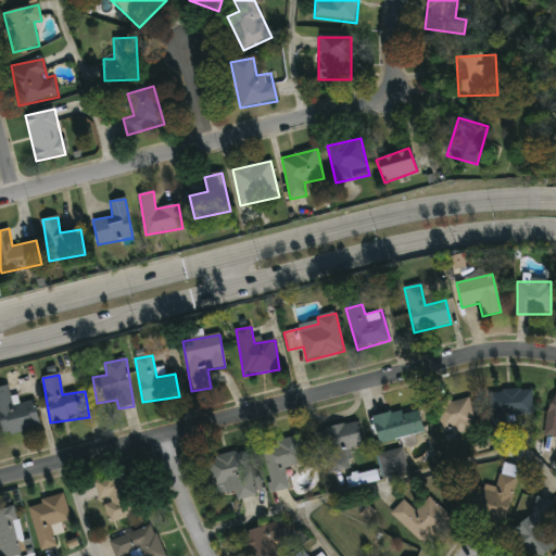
[(34,402),(39,428),(1,437),(0,430),(0,388),(9,387),(13,406),(34,402)]
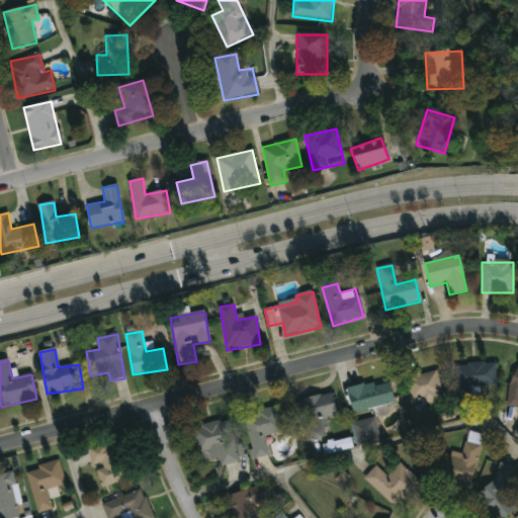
[(496,386),(475,386),(475,401),(456,401),(456,364),(496,364),(496,386)]
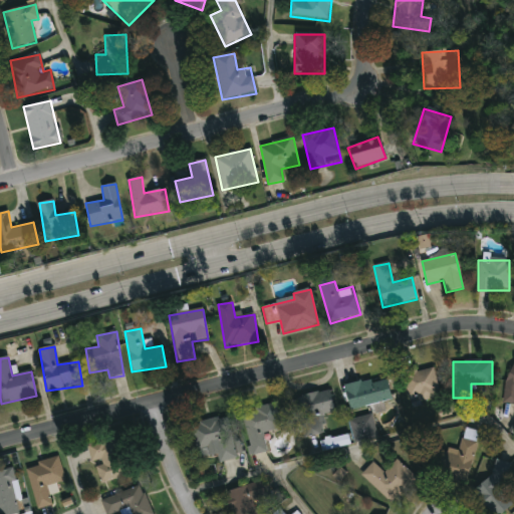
[(513,406),(499,400),(513,366),(513,406)]
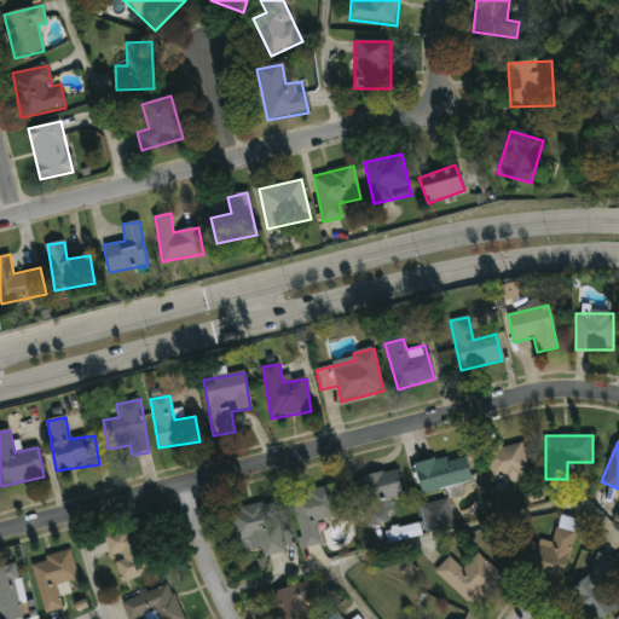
[(522,443),(528,479),(493,485),(487,449),(522,443)]
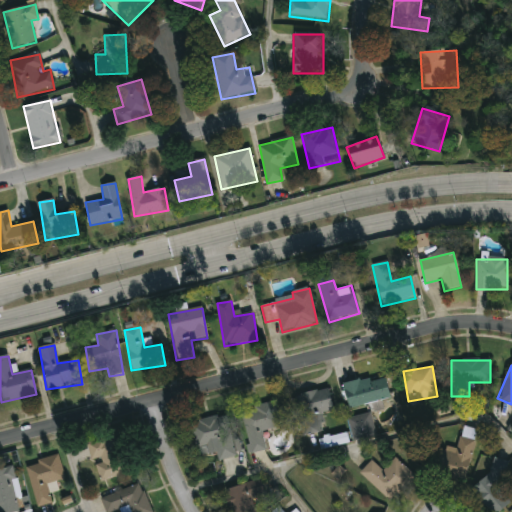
[(390,399),(350,410),(343,385),(384,375),(390,399)]
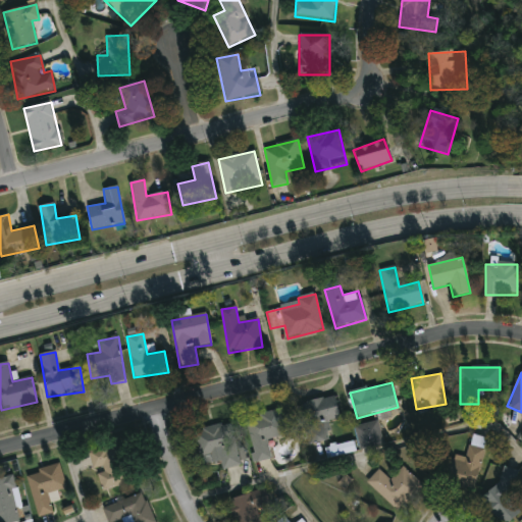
[(340,419),(326,421),(330,439),(307,445),(299,404),(334,397),(340,419)]
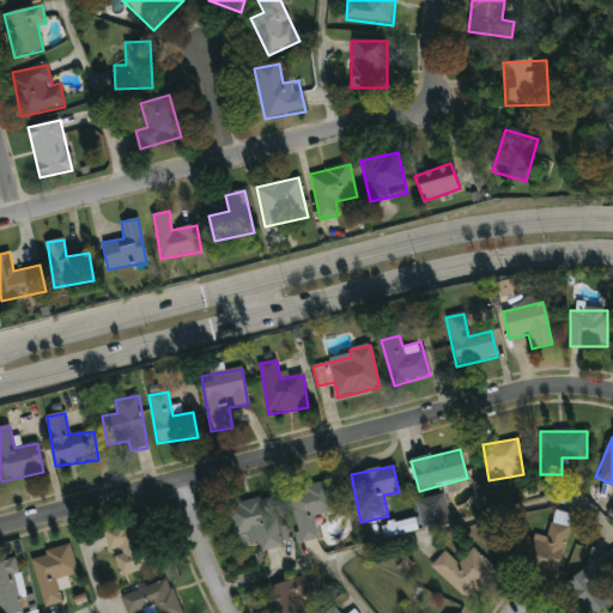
[(335,511),(314,516),(319,539),(299,544),(287,492),(328,483),(335,511)]
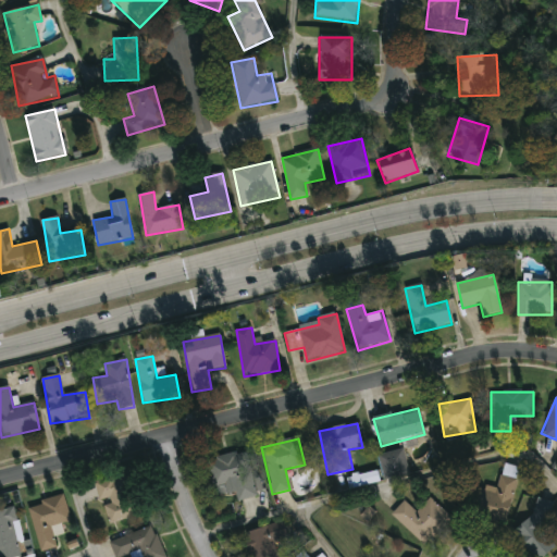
[(409,474),(383,481),(376,456),(403,449),(409,474)]
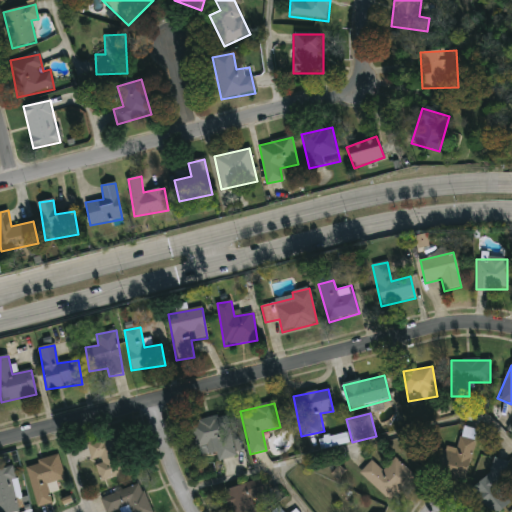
[(217,459),(216,454),(197,456),(194,421),(233,418),(236,457),(217,459)]
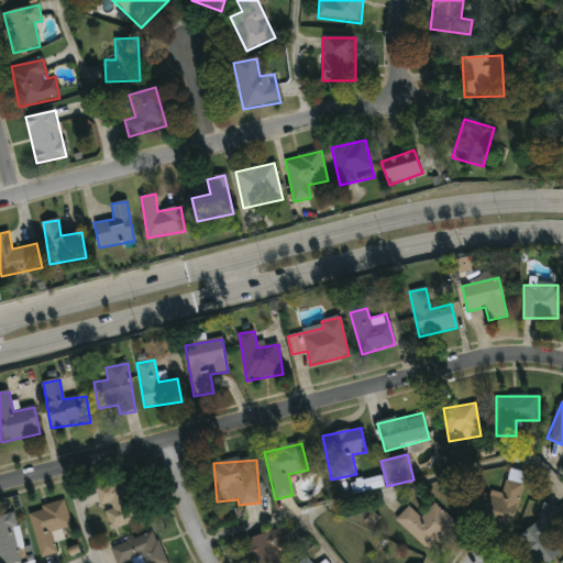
[(479,495),(501,499),(507,470),(523,473),(512,529),(474,521),(479,495)]
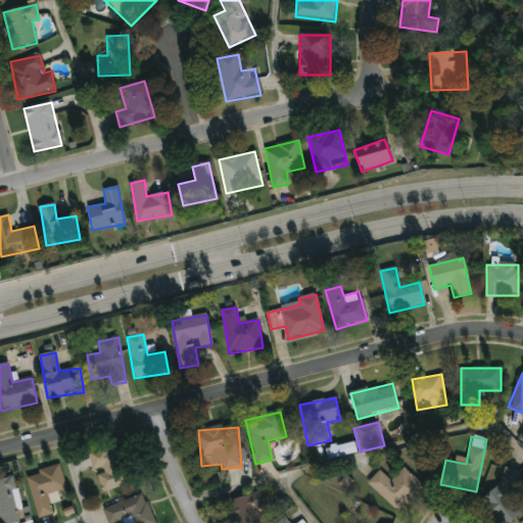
[(328,458),(326,447),(353,444),(354,454),(328,458)]
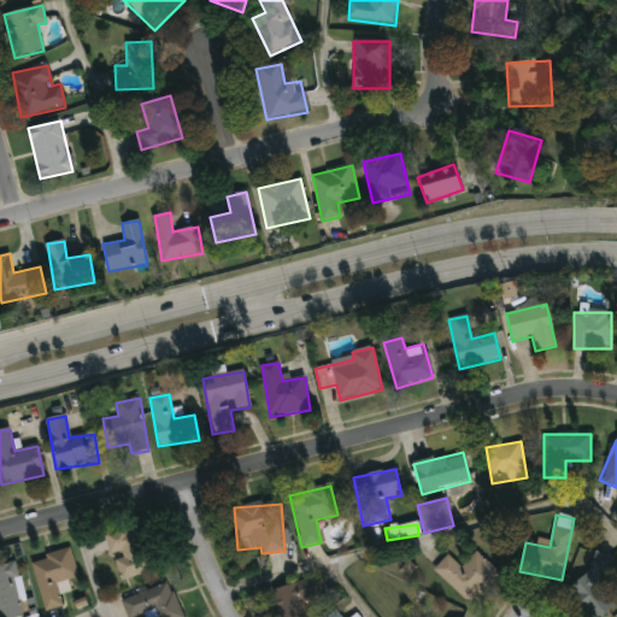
[(105,534),(146,526),(157,577),(116,585),(111,558),(110,558),(105,534)]
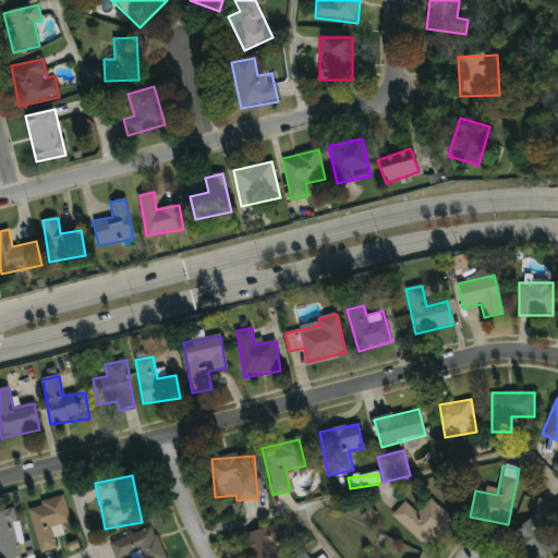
[(71,523),(51,529),(57,548),(39,553),(27,508),(64,498),(71,523)]
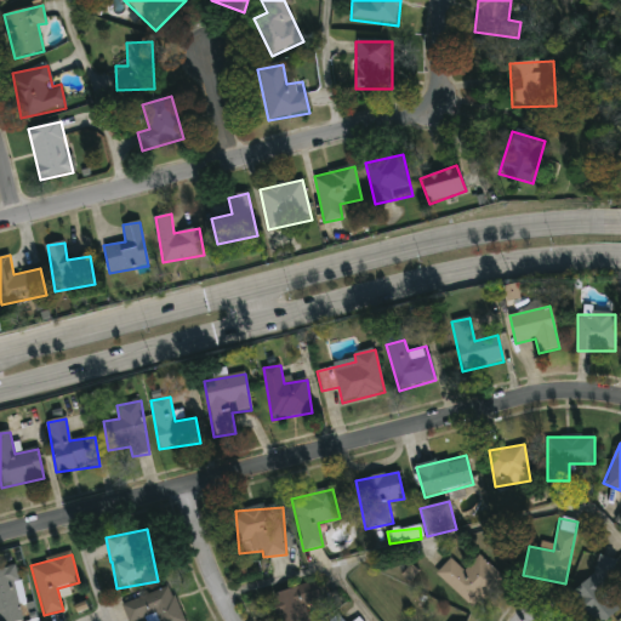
[(474,610),(437,574),(450,559),(465,571),(479,556),(503,579),(474,610)]
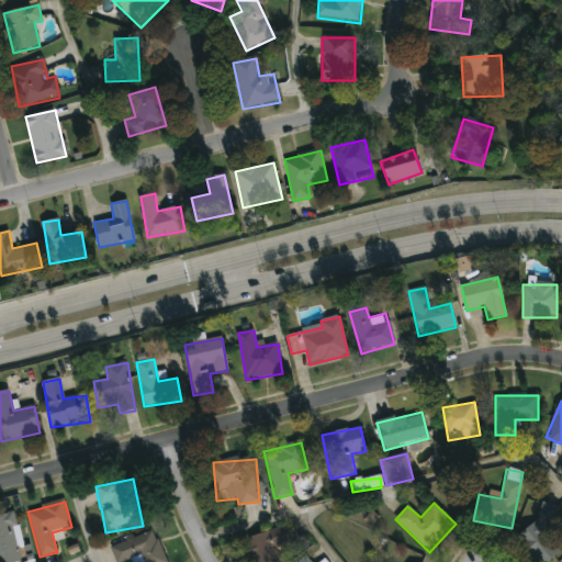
[(551,503),(561,514),(561,521),(547,537),(560,550),(548,561),(541,561),(516,536),(551,503)]
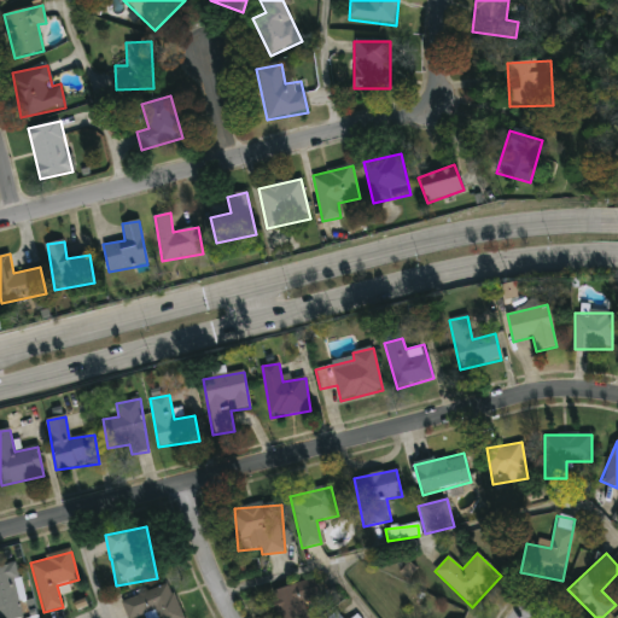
[(18,617),(0,617),(0,566),(13,564),(25,617),(18,617)]
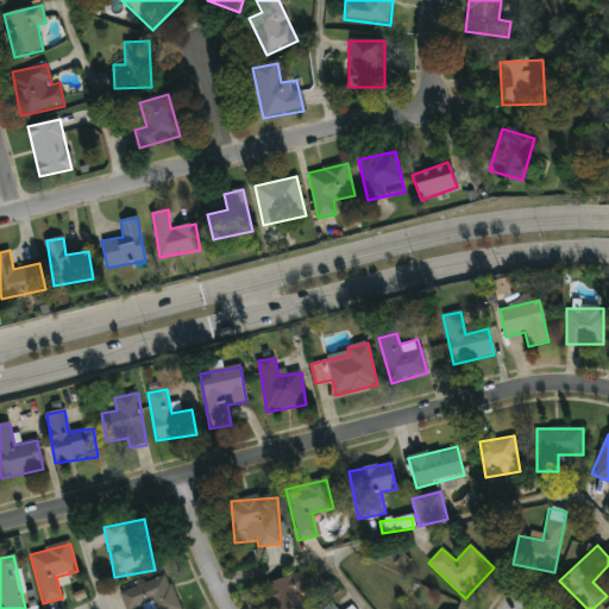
[(274,608),(267,583),(309,571),(314,589),(300,594),(303,608),(274,608)]
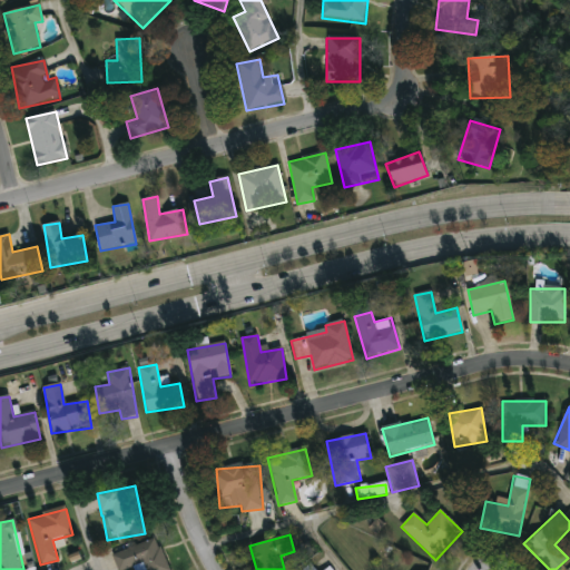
[(167,569),(136,569),(136,568),(128,569),(117,569),(112,553),(158,540),(167,569)]
